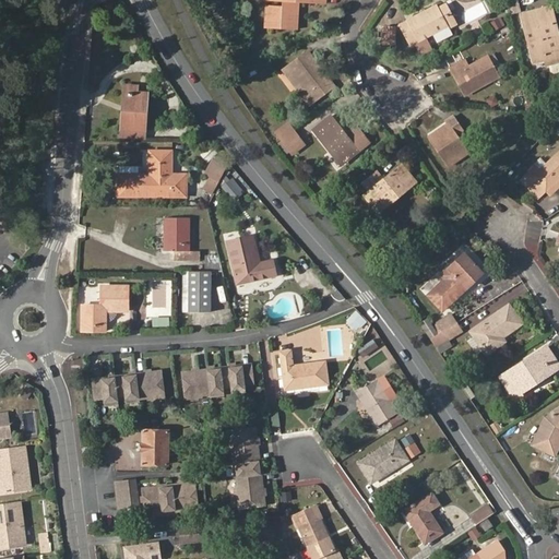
[(326,4),(326,0),(266,0),(266,1),(283,1),(283,6),(265,6),(264,27),(298,30),(300,2),(326,4)]
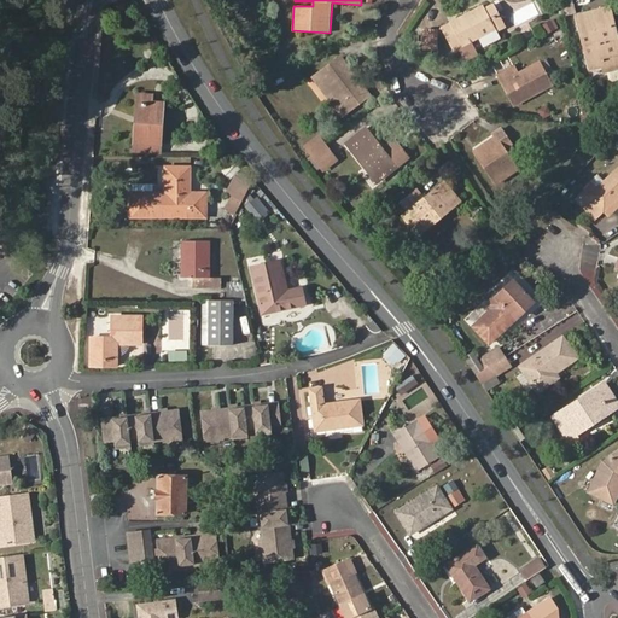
[(500,13),(495,4),(485,9),(490,18),(500,13)]
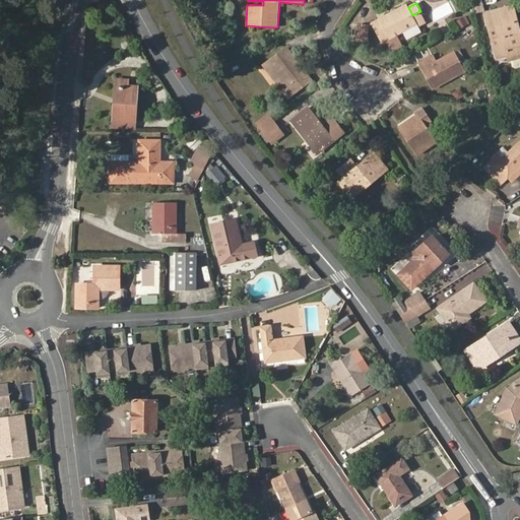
[(408,7),(407,5),(372,23),(382,43),(387,40),(398,35),(402,33),(406,42),(421,34),(417,26),(426,22),(420,11),(412,15),(408,7)]
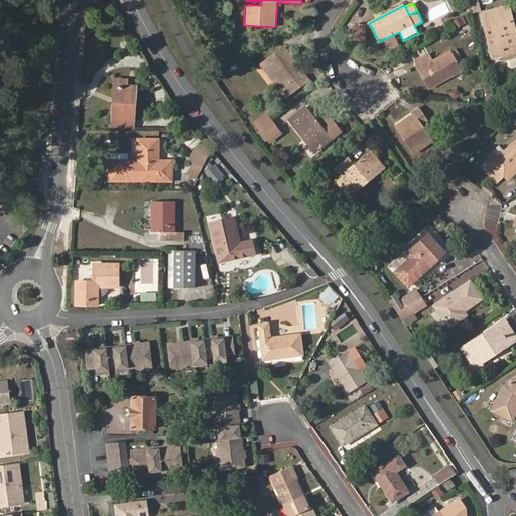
[(509,32),(507,23),(513,22),(509,6),(482,13),(493,56),(504,53),(505,58),(507,58),(509,67),(512,68),(515,67),(515,39),(513,40),(512,32),(509,32)]
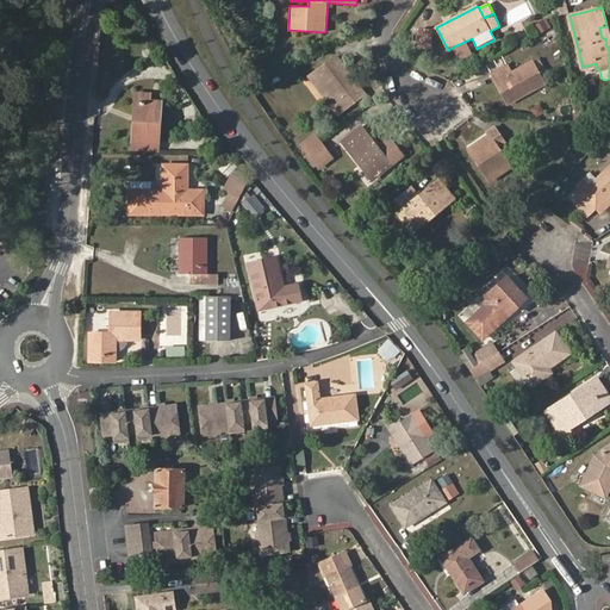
[(609,38),(607,26),(599,27),(602,38),(605,38),(607,48),(609,47),(609,38)]
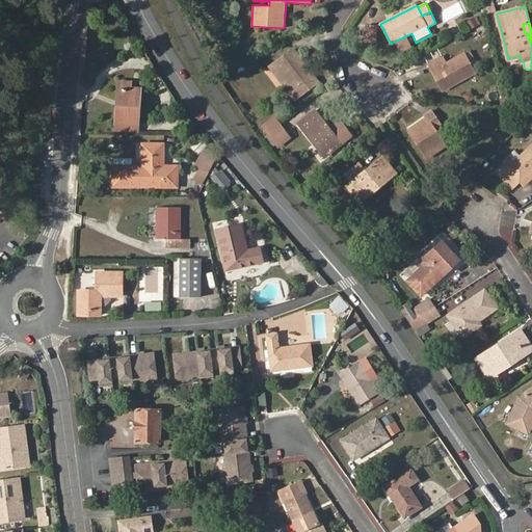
[(374,42),(374,27),(365,27),(365,42),(374,42)]
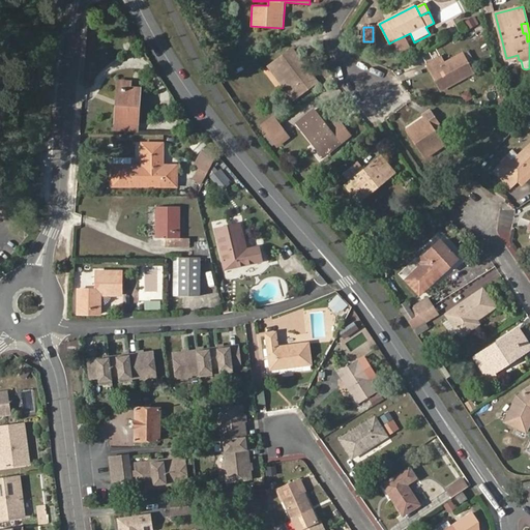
[(406,35),(394,40),(399,50),(410,45),(406,35)]
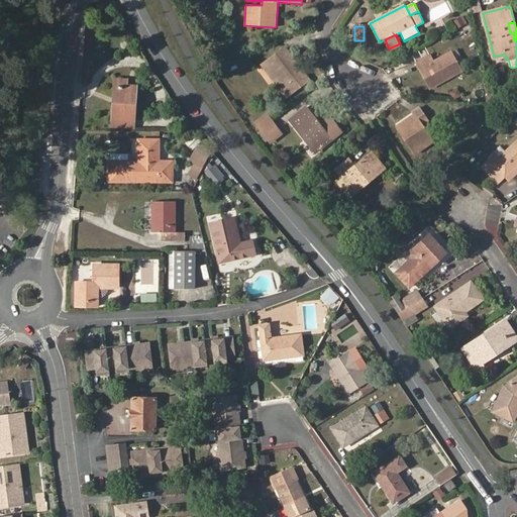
[(309,79),(286,47),(263,65),(281,88),(288,83),(294,91),(309,79)]
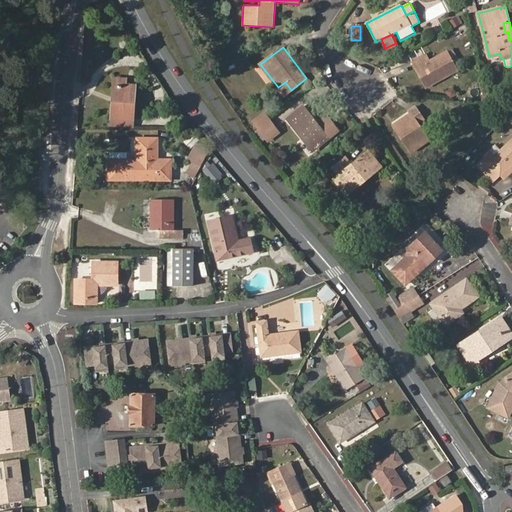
[(431,60),(428,54),(412,62),(416,69),(419,67),(428,82),(444,75),(445,78),(460,71),(450,51),(431,60)]
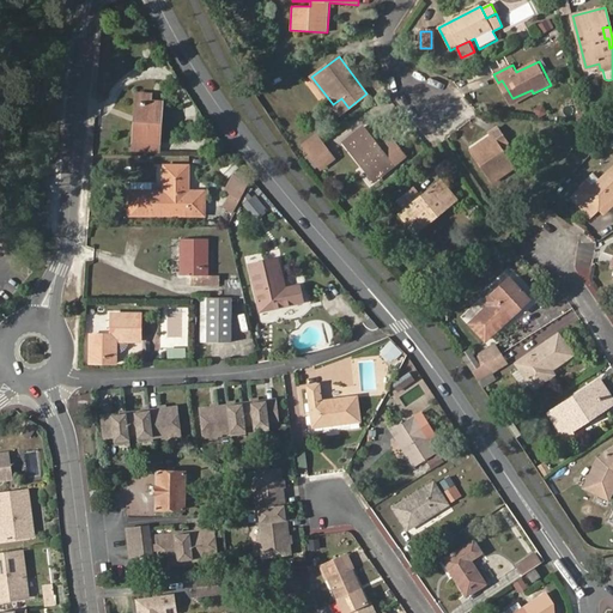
[(532,90),(513,98),(502,80),(498,83),(510,105),(533,93),(532,90)]
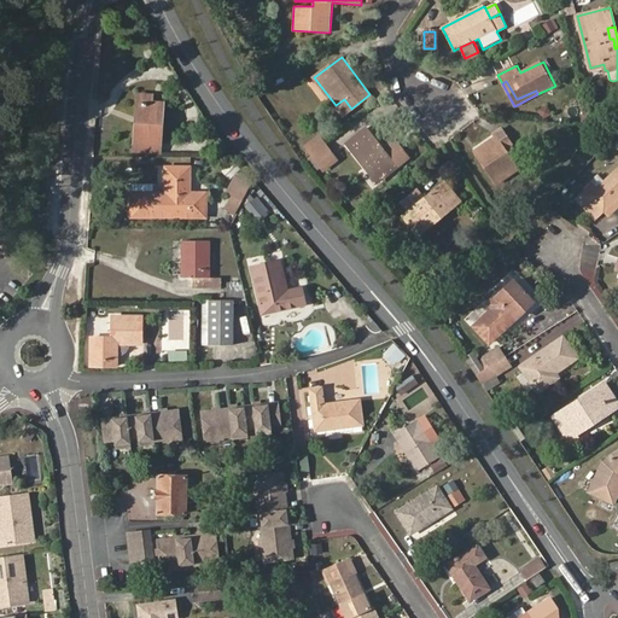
[(336,105),(343,115),(351,109),(344,99),(336,105)]
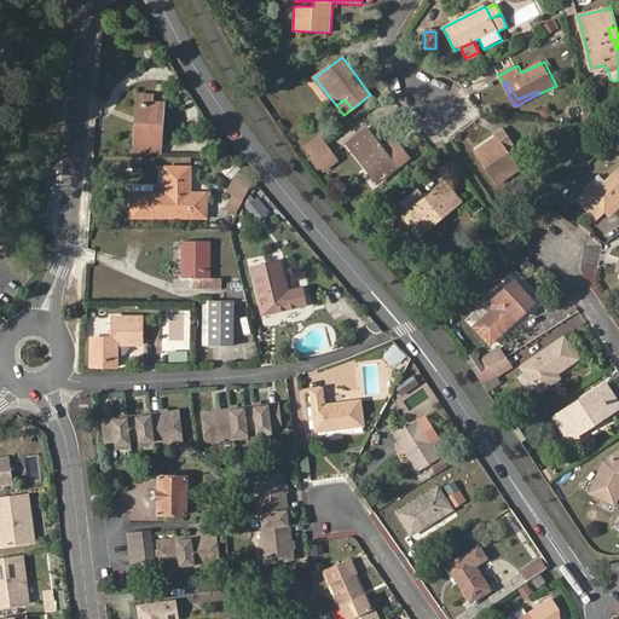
[(152,103),(137,102),(134,144),(161,145),(165,104),(152,103)]
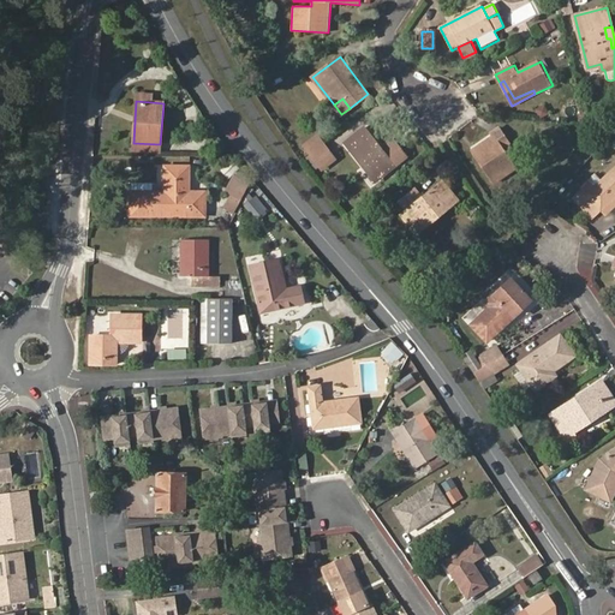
[(490,132),(493,136),(476,148),(487,165),(483,167),(494,183),(515,168),(502,148),(509,143),(499,127),(490,132)]
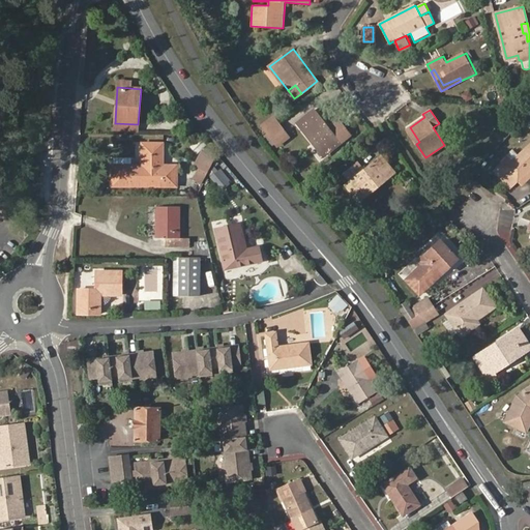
[(332,134),(329,129),(315,111),(297,123),(324,155),(351,134),(344,125),(332,134)]
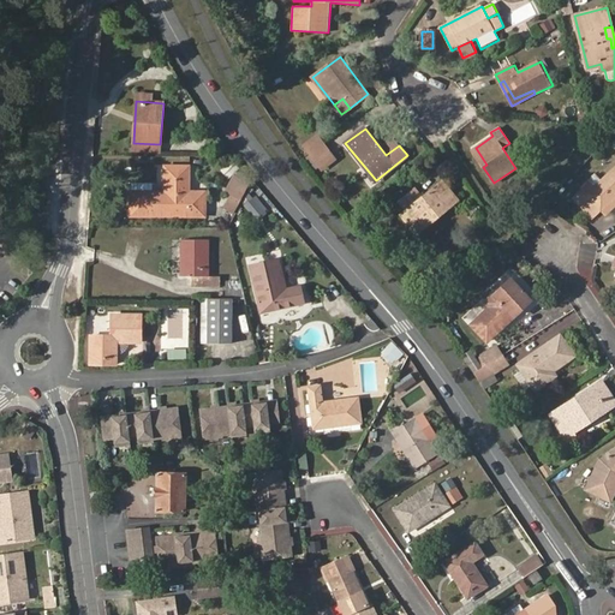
[(322,144),(317,138),(303,149),(308,155),(322,144)]
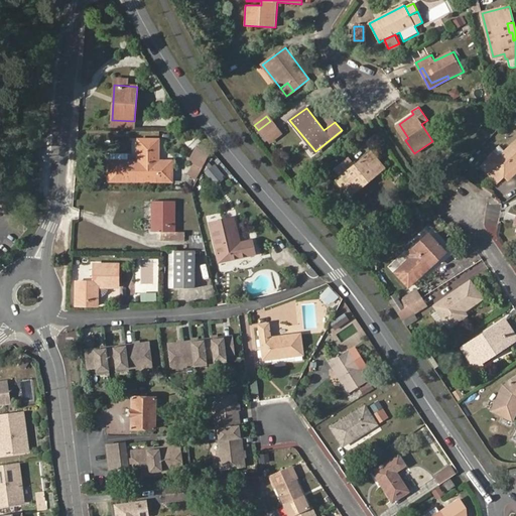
[(335,122),(332,118),(320,126),(324,130),(335,122)]
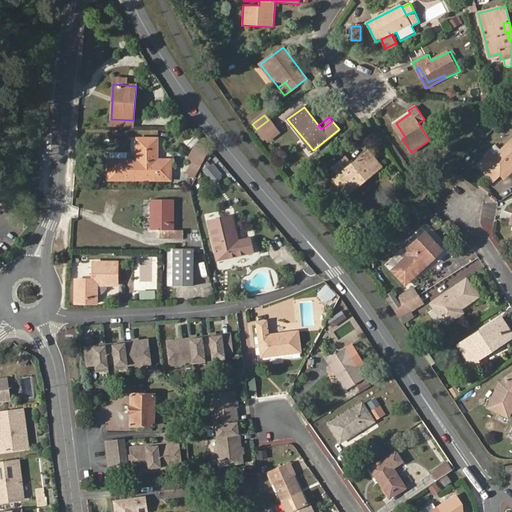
[(111,129),(133,129),(133,120),(111,119),(111,129)]
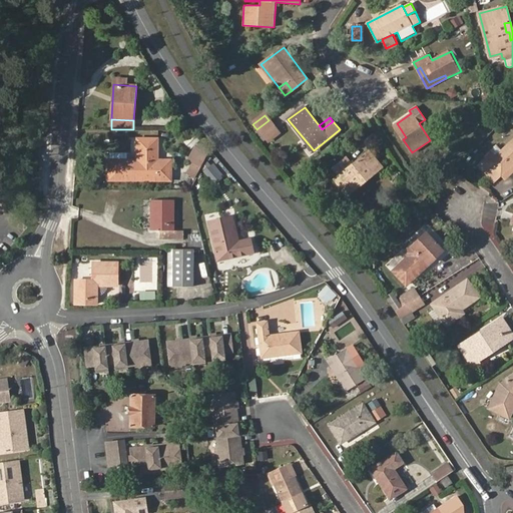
[(268,143),(280,134),(269,120),(257,129),(259,132),(267,141),(268,143)]
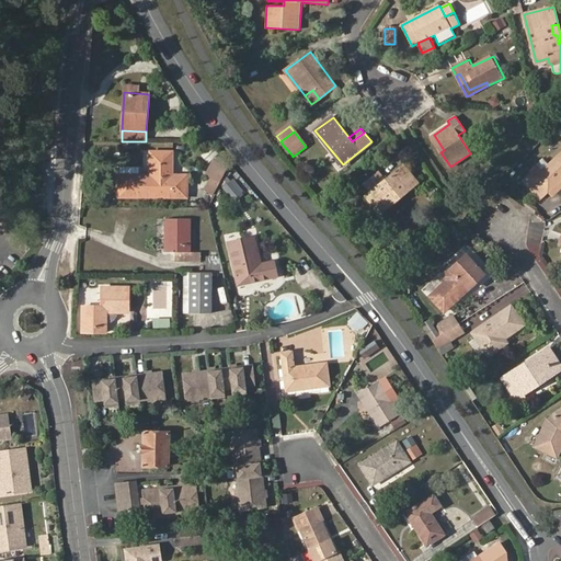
[(434,135),(431,137),(441,152),(444,150),(434,135)]
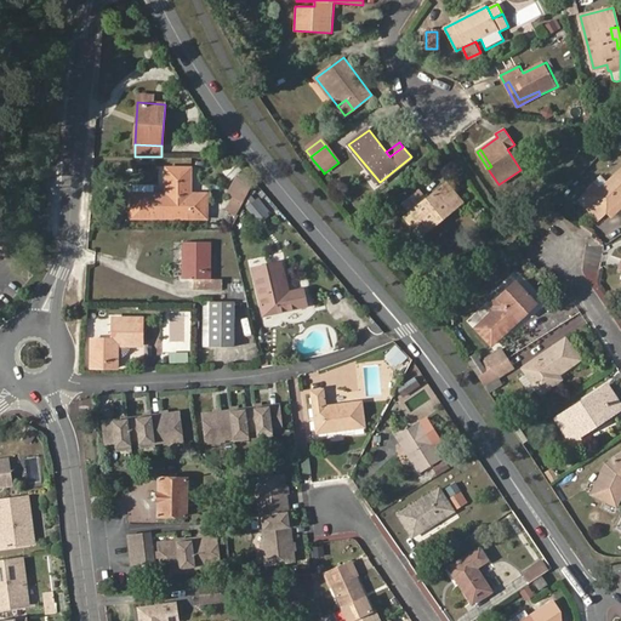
[(318,175),(323,171),(313,160),(308,164),(318,175)]
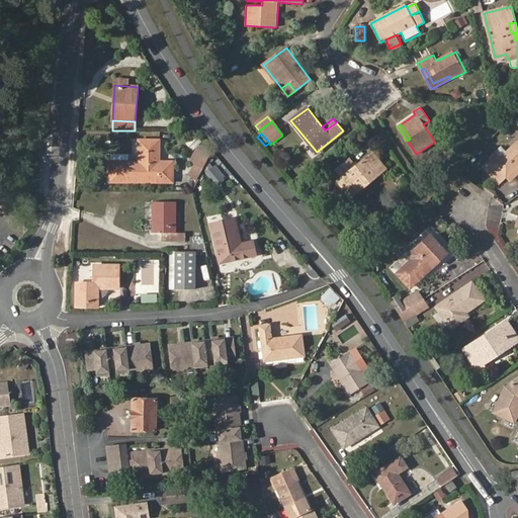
[(139,142),(139,162),(130,162),(130,154),(110,154),(110,182),(173,182),(173,162),(160,162),(159,141),(139,142)]
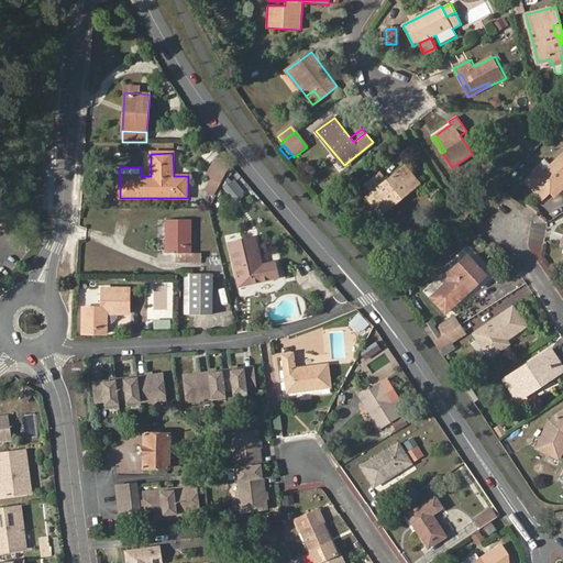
[(562,153),(550,166),(537,178),(532,174),(523,181),(541,200),(550,191),(562,178),(562,153)]
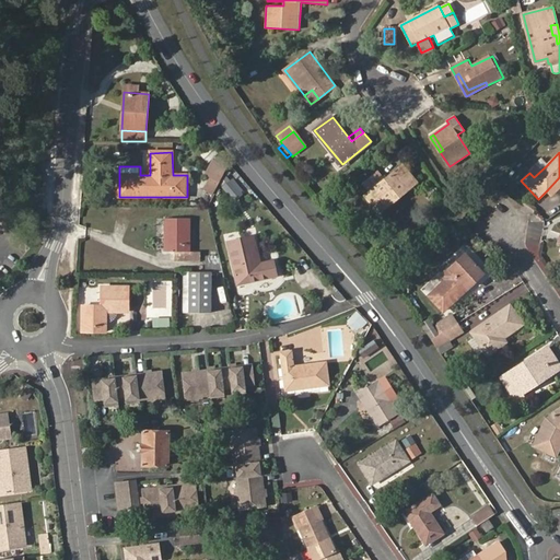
[(228,165),(216,159),(207,174),(212,176),(220,181),(228,165)]
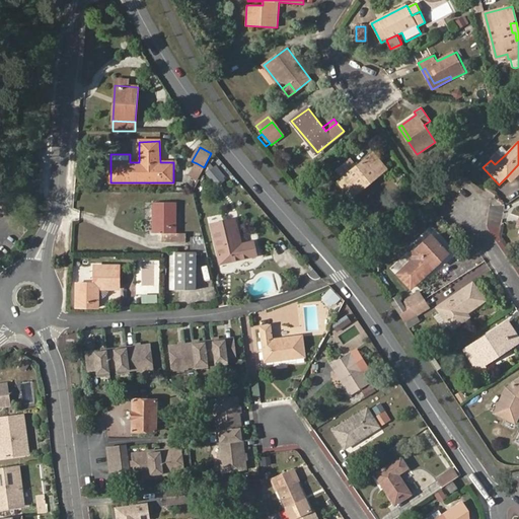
[(502,147),(489,158),(491,160),(495,164),(507,153),(502,147)]
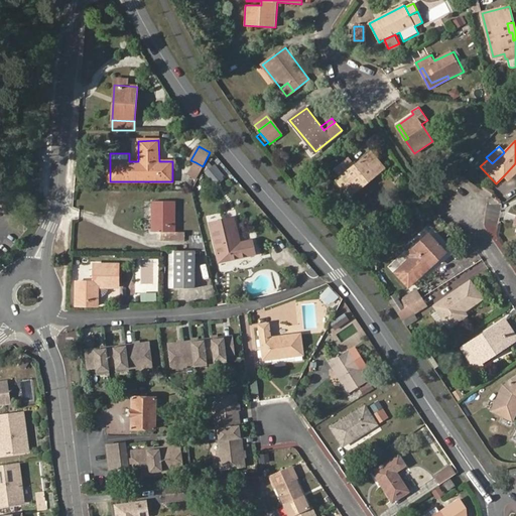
[(349,158),(336,169),(342,176),(337,180),(350,197),(385,167),(372,152),(355,165),(349,158)]
